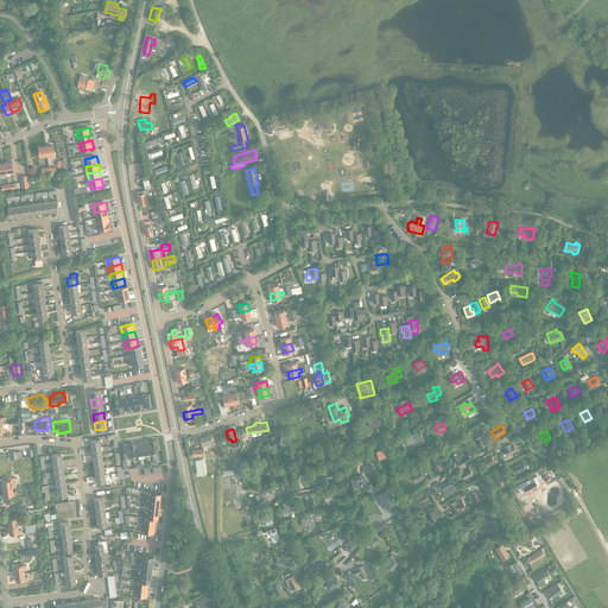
[(400,439),(398,441),(399,443),(401,442),(403,443),(407,442),(407,444),(415,442),(416,447),(424,443),(420,435),(418,435),(417,434),(400,439)]
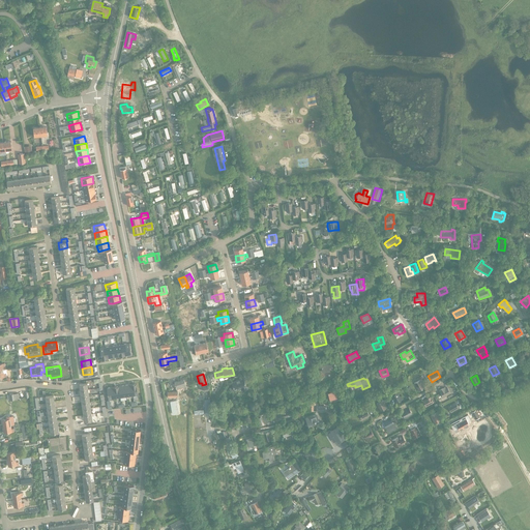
[(174,382),(176,389),(185,386),(183,379),(174,382)]
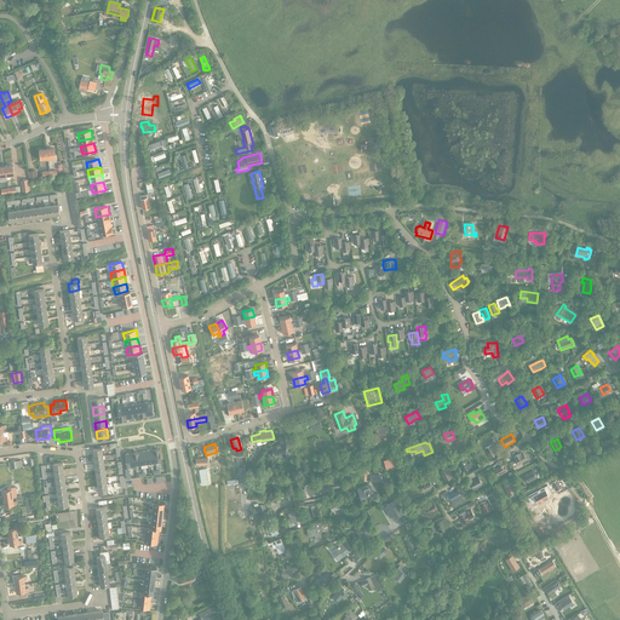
[(276,445),(276,446),(270,447),(274,457),(282,453),(283,458),(288,457),(287,452),(285,443),(279,445),(276,445)]
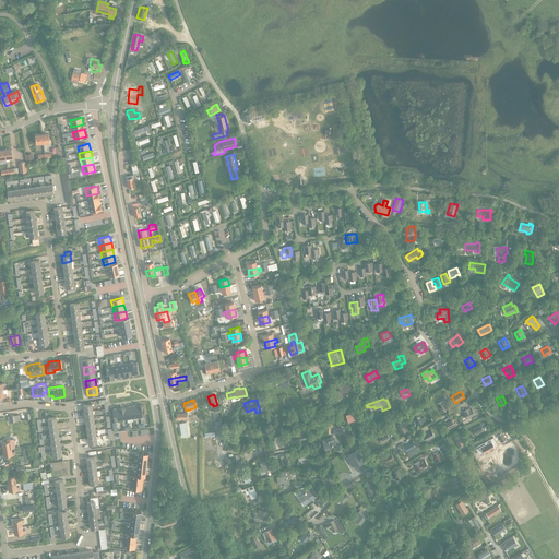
[(437,404),(441,413),(447,408),(442,401),(437,404)]
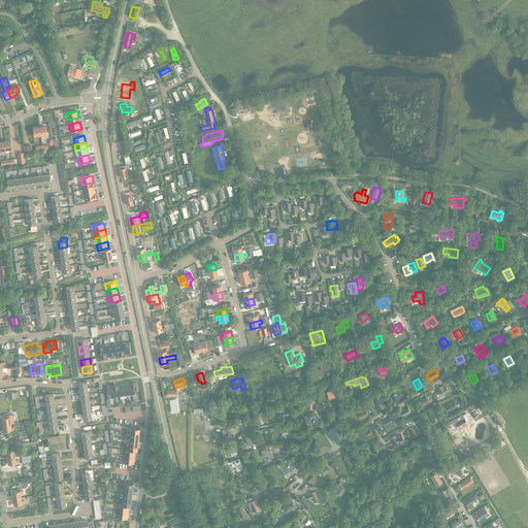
[(438,390),(437,390),(440,396),(449,392),(446,386),(443,387),(442,386),(437,389),(438,390)]
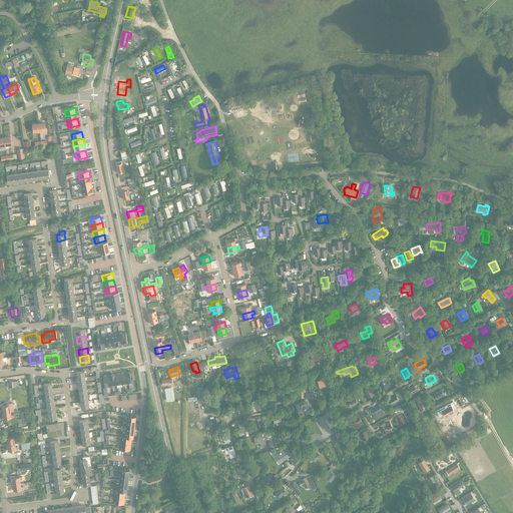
[(318,381),(320,387),(327,385),(325,379),(318,381)]
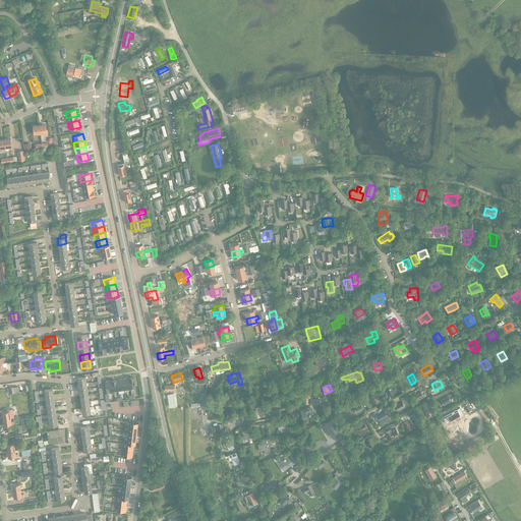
[(385,389),(389,396),(395,393),(391,386),(385,389)]
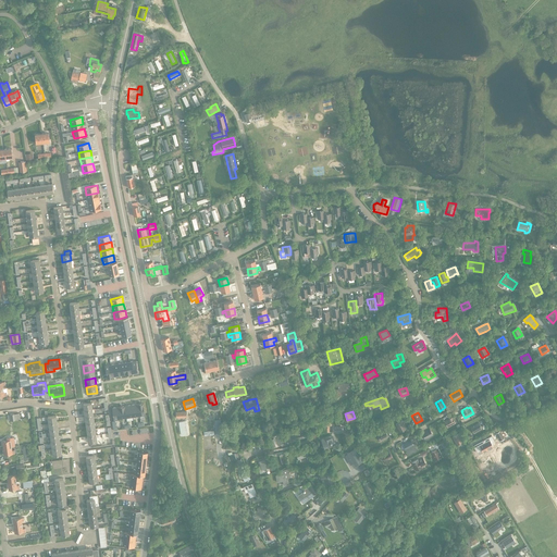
[(444,421),(447,428),(455,423),(452,417),(444,421)]
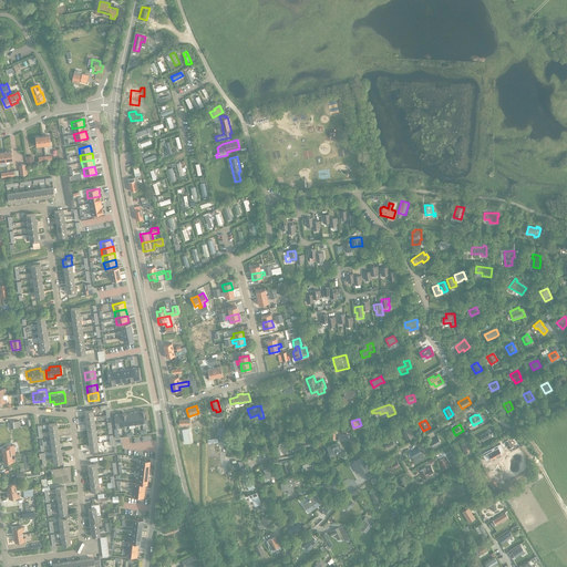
[(192,442),(189,428),(182,429),(185,443),(192,442)]
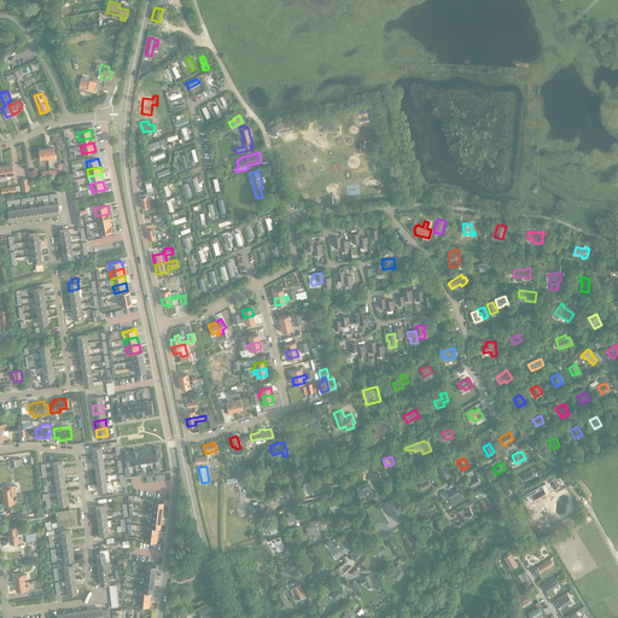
[(438,471),(443,479),(450,476),(445,467),(438,471)]
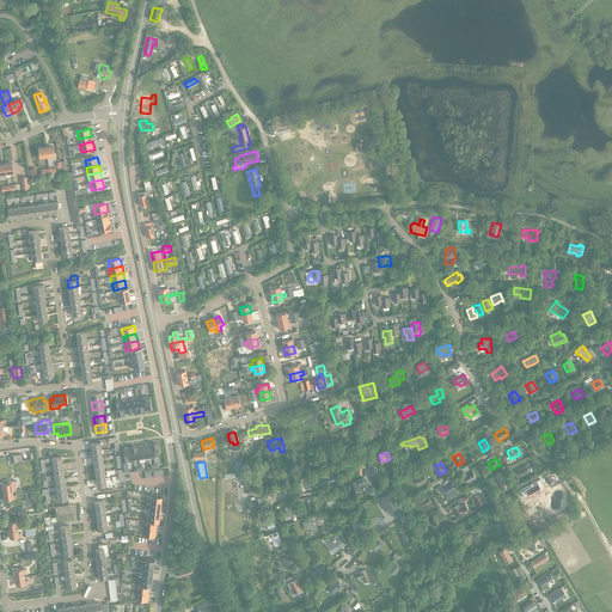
[(516,470),(520,477),(530,472),(526,465),(516,470)]
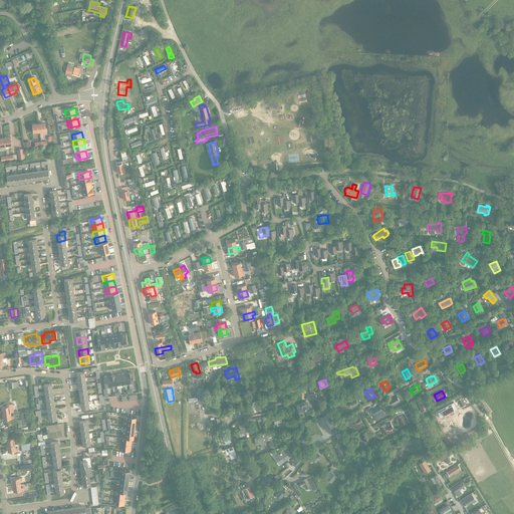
[(45,396),(46,403),(54,402),(53,395),(45,396)]
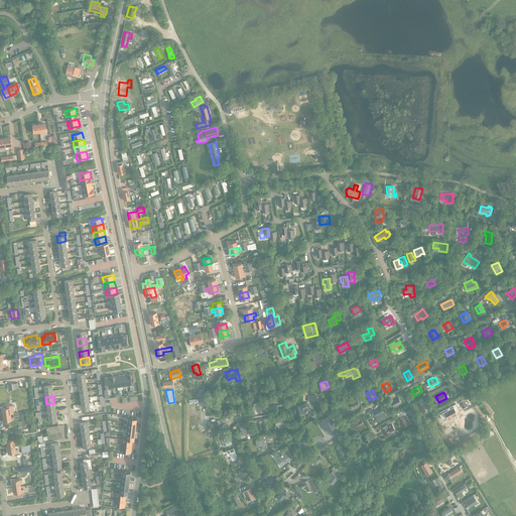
[(390,401),(394,407),(401,403),(398,397),(390,401)]
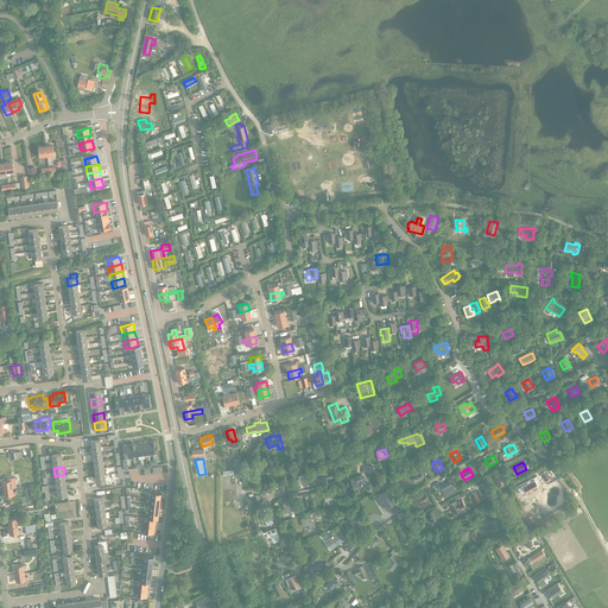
[(411,474),(415,481),(423,476),(419,469),(411,474)]
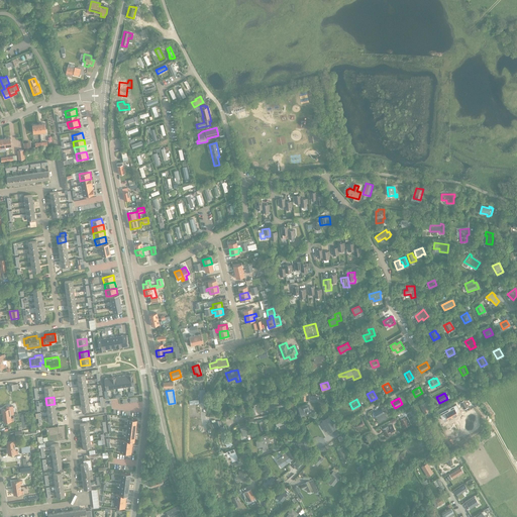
[(270,404),(271,409),(285,405),(283,400),(270,404)]
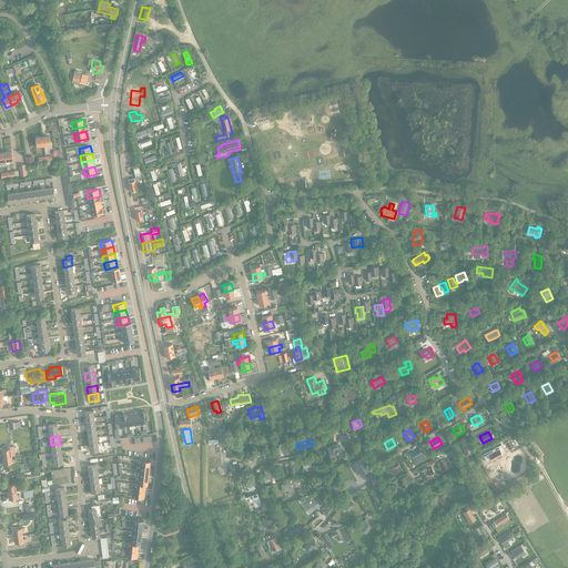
[(460,446),(465,454),(472,450),(467,443),(460,446)]
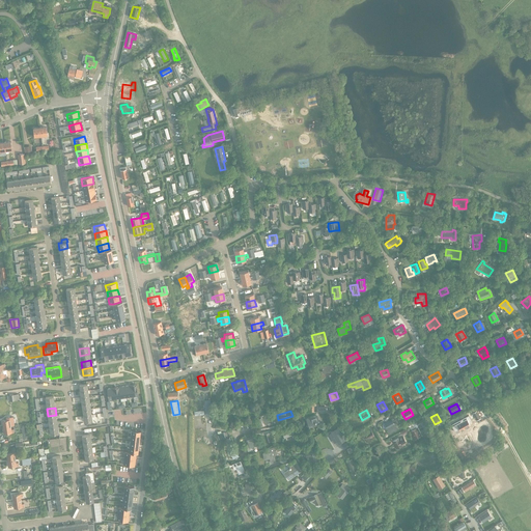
[(316,415),(307,419),(309,427),(316,424),(319,423),(318,420),(316,415)]
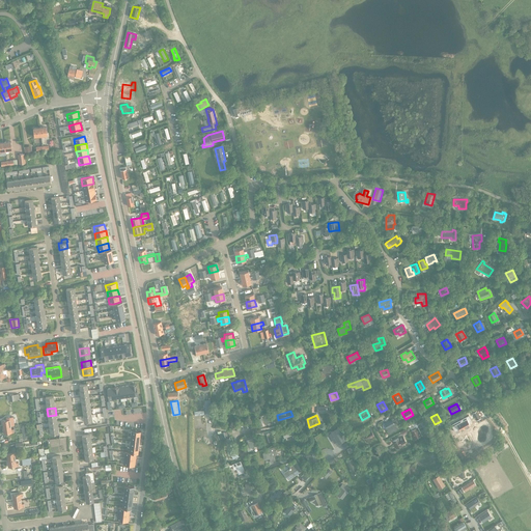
[(455,422),(451,424),(454,431),(459,429),(459,430),(469,425),(466,420),(470,418),(469,415),(455,422)]
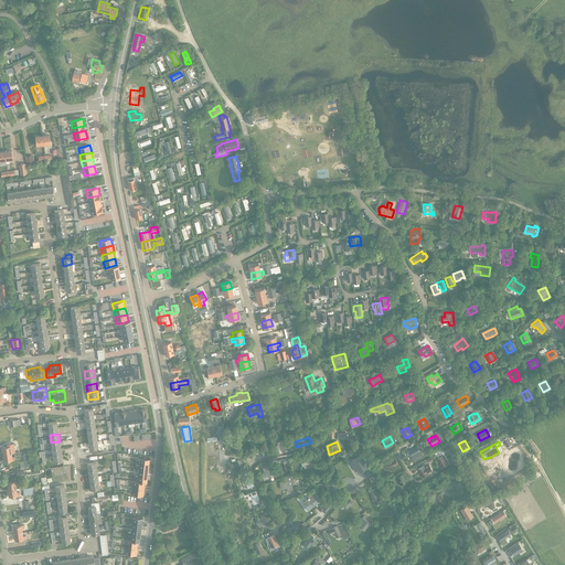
[(6,446),(2,447),(3,454),(11,452),(13,452),(16,452),(13,443),(6,445),(6,446)]
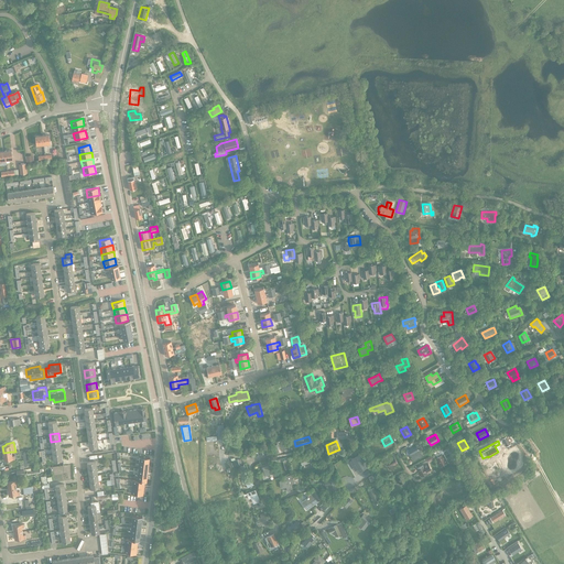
[(415,445),(408,449),(413,459),(416,457),(418,458),(423,455),(420,448),(418,449),(415,445)]
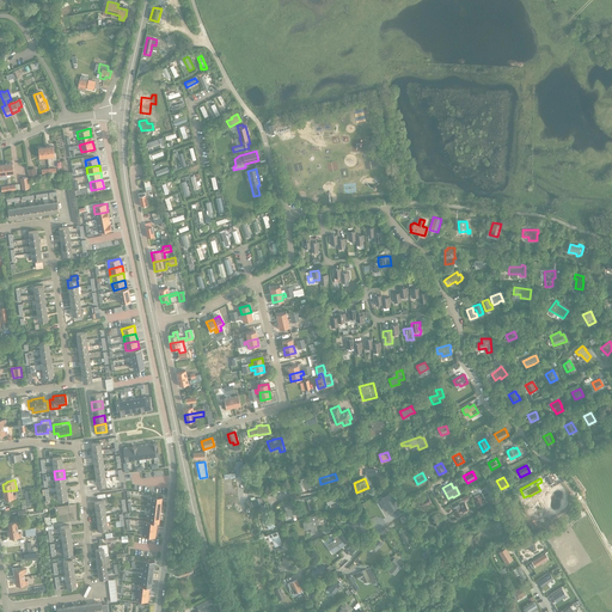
[(324,497),(328,506),(338,500),(335,493),(324,497)]
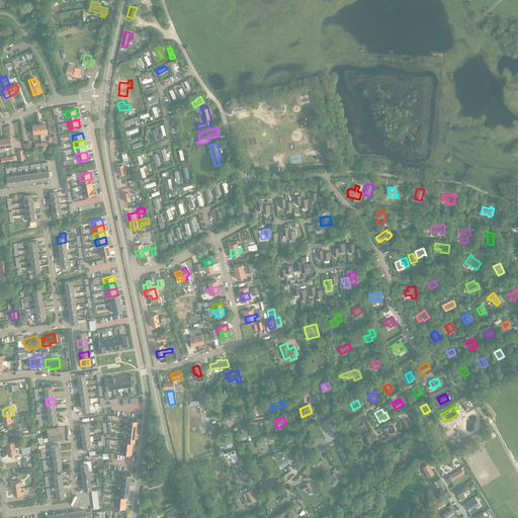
[(323,420),(323,421),(324,422),(329,430),(330,433),(331,433),(330,432),(336,429),(336,430),(337,429),(329,417),(329,418),(324,421),(323,420)]
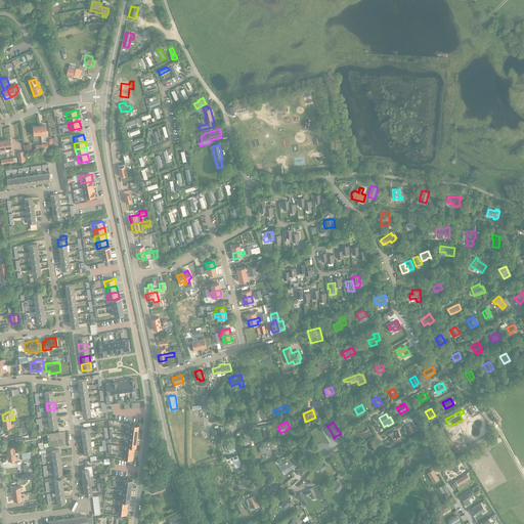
[(404,426),(408,433),(415,430),(410,423),(404,426)]
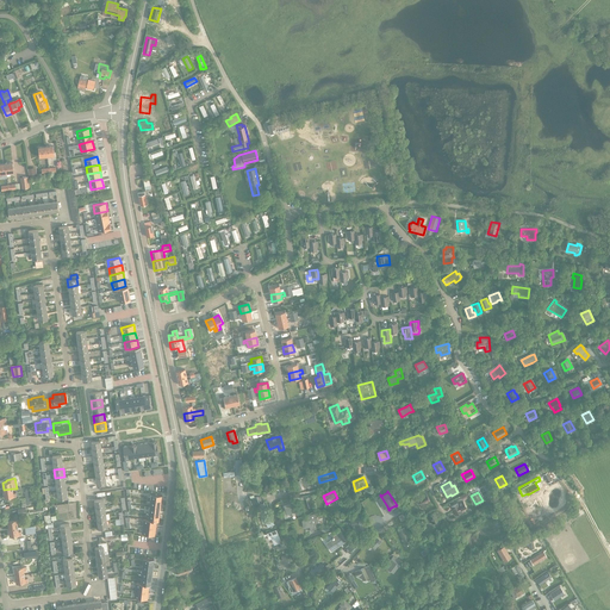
[(417,498),(421,505),(429,500),(425,493),(417,498)]
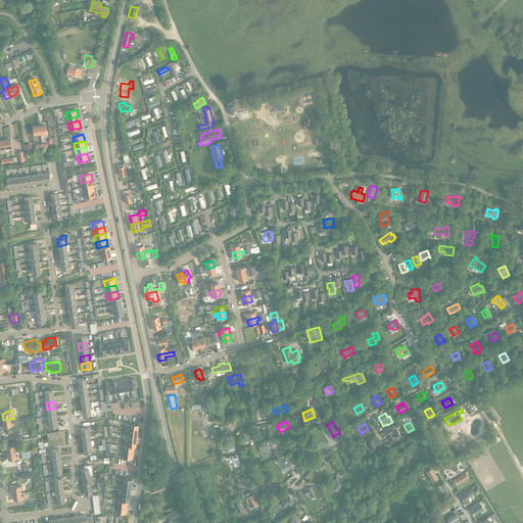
[(386,434),(390,442),(396,439),(396,438),(400,436),(396,430),(392,432),(392,431),(386,434)]
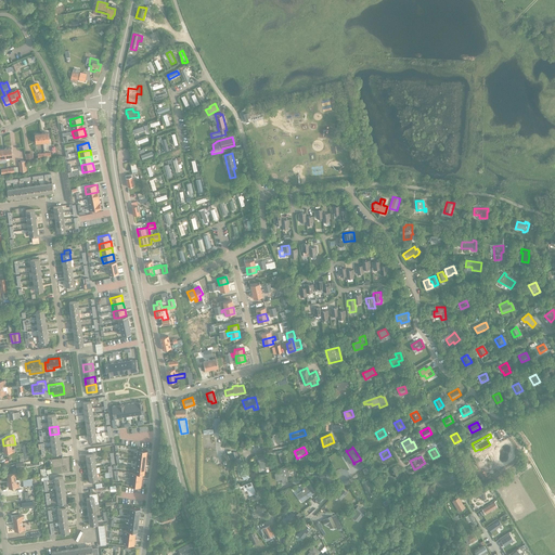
[(259,464),(257,465),(259,472),(262,470),(261,467),(268,465),(266,457),(258,460),(259,464)]
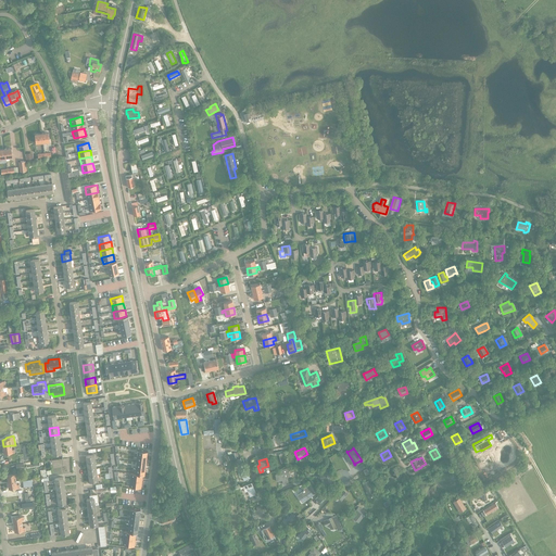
[(527,468),(525,464),(516,470),(518,474),(527,468)]
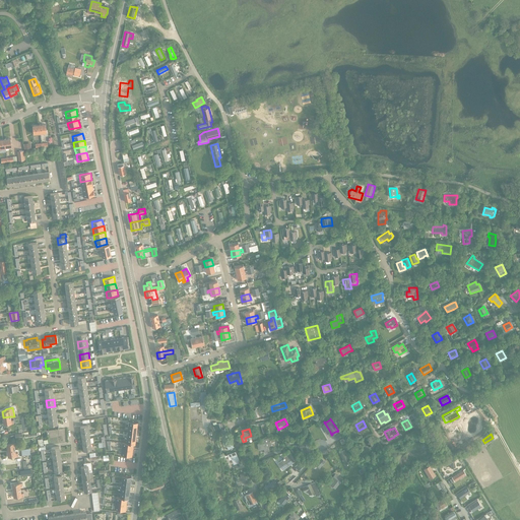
[(364,440),(368,447),(374,444),(370,436),(364,440)]
